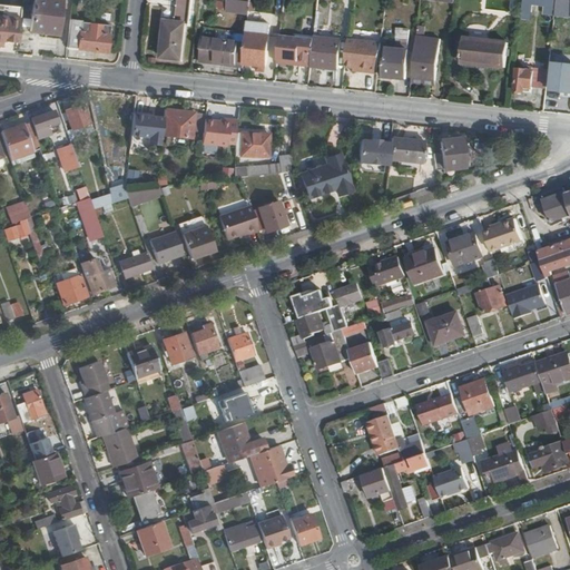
[(59,0),(32,0),(29,32),(57,35),(60,0),(59,0)]
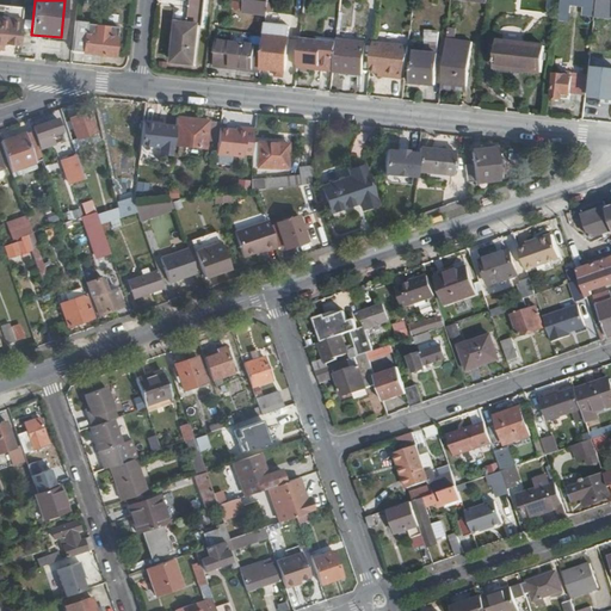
[(191,0),(189,24),(178,23),(174,62),(195,65),(201,11),(204,12),(205,0),(191,0)]
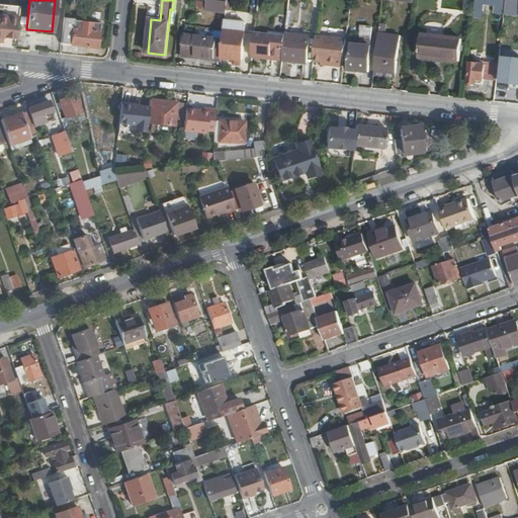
[(198,0),(197,9),(217,11),(218,0),(198,0)]
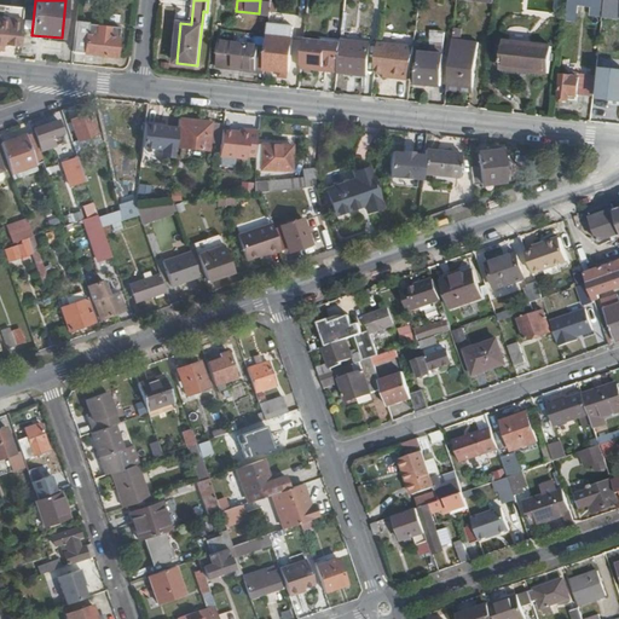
[(570,0),(570,12),(579,13),(580,6),(594,7),(593,16),(603,17),(605,3),(605,0),(570,0)]
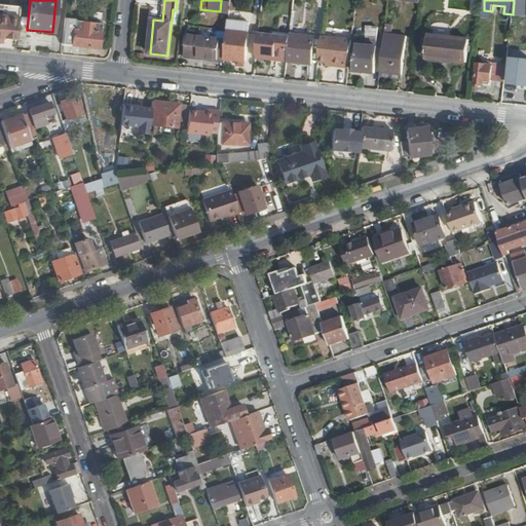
[(0,42),(2,43),(3,37),(15,39),(20,5),(0,3),(0,42)]
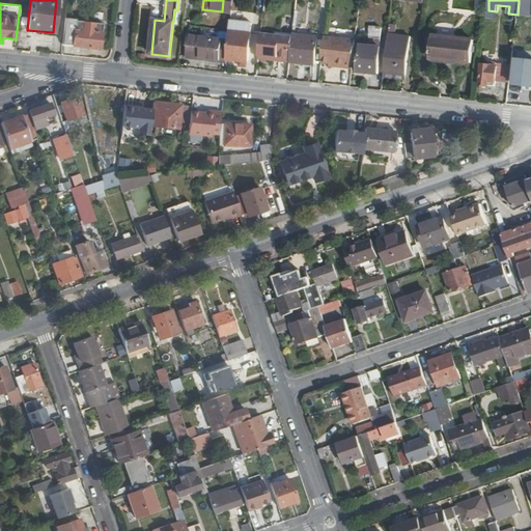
[(66,18),(62,46),(100,50),(103,24),(104,18),(90,17),(89,22),(75,21),(75,19),(66,18)]
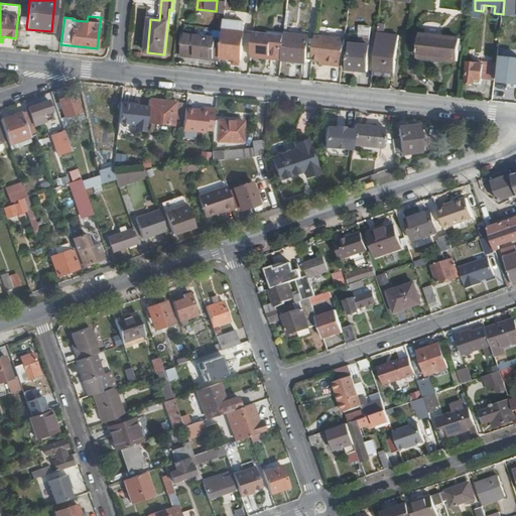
[(222,40),(221,57),(225,58),(224,59),(241,61),(244,33),(224,31),(222,40)]
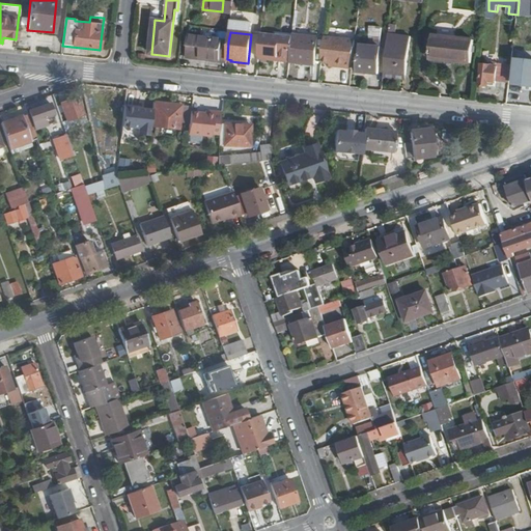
[(277,60),(290,62),(294,36),(261,33),(259,55),(277,57),(277,60)]
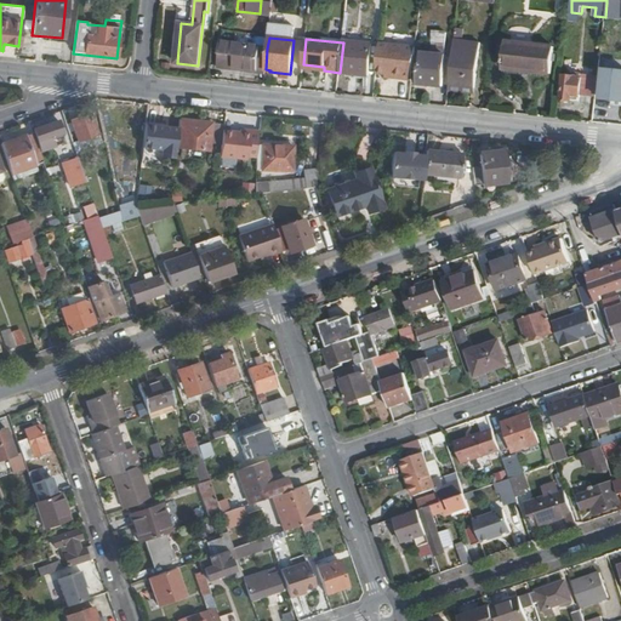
[(343,43),(340,73),(368,77),(371,45),(343,41),(343,43)]
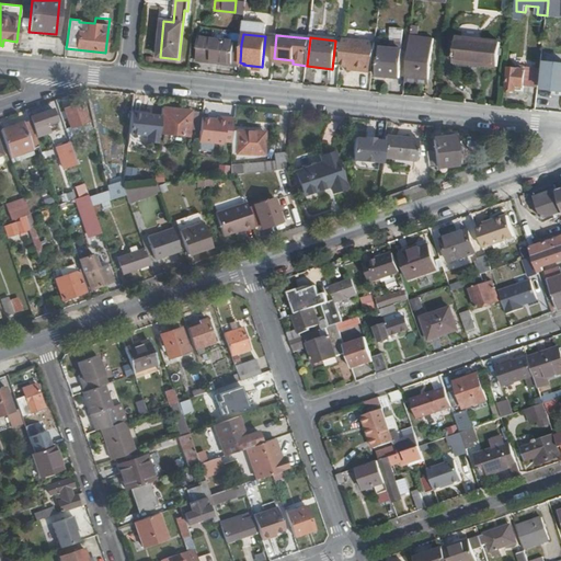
[(410,37),(405,77),(431,79),(435,41),(410,37)]
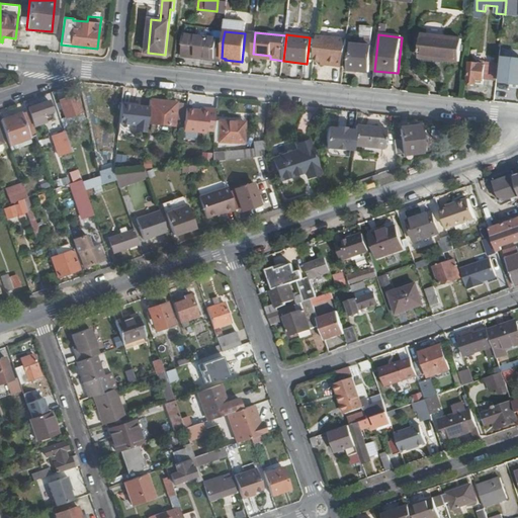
[(422,34),(420,57),(461,62),(463,39),(422,34)]
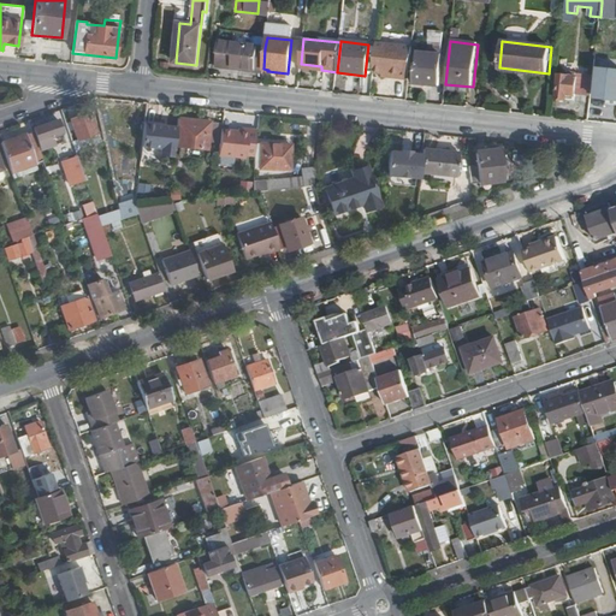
[(219,42),(215,67),(241,70),(242,67),(264,70),(264,69),(265,48),(219,42)]
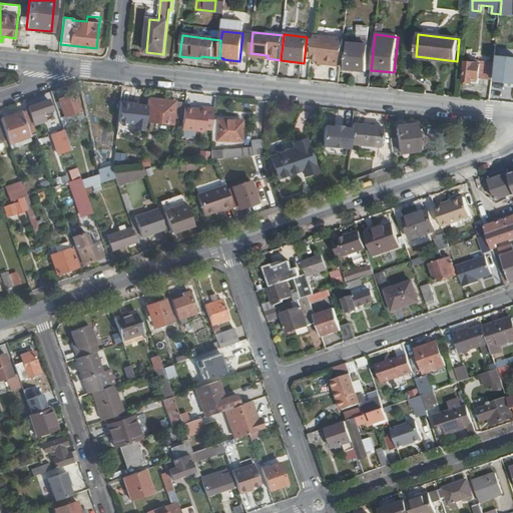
[(313,35),(311,60),(318,61),(334,62),(333,65),(341,66),(344,39),(313,35)]
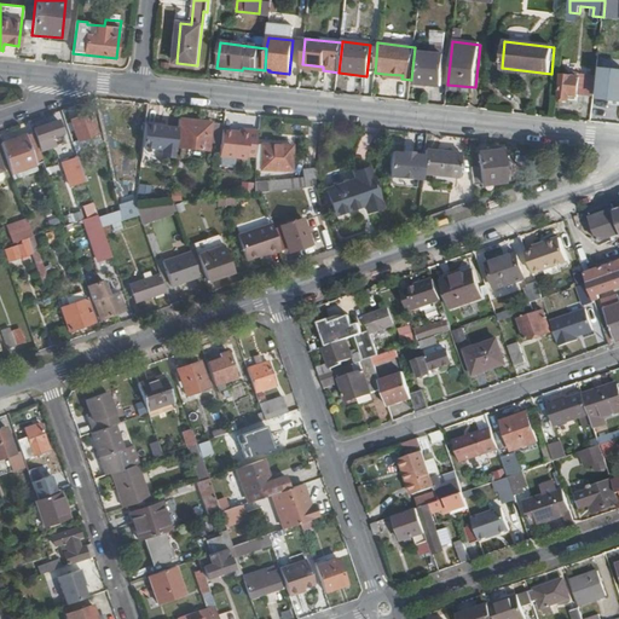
[(420,53),(416,85),(441,87),(444,56),(420,53)]
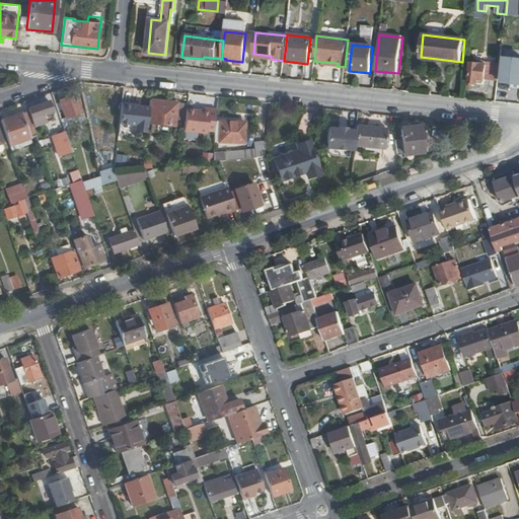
[(518,60),(506,59),(503,83),(518,84),(518,60)]
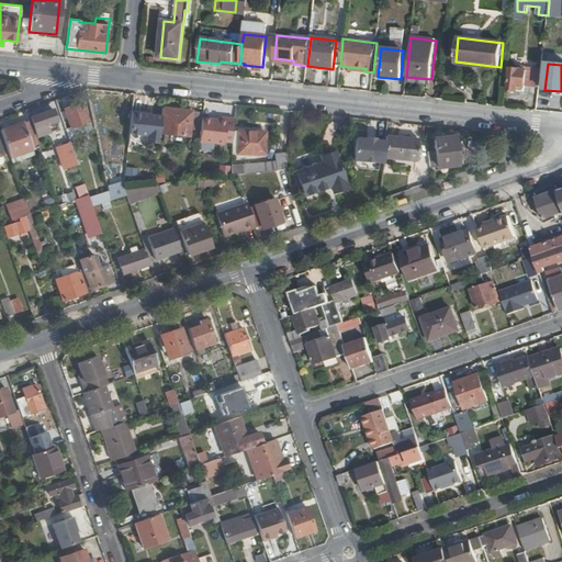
[(513,69),(510,90),(527,92),(529,71),(528,71),(528,68),(521,67),(521,70),(513,69)]
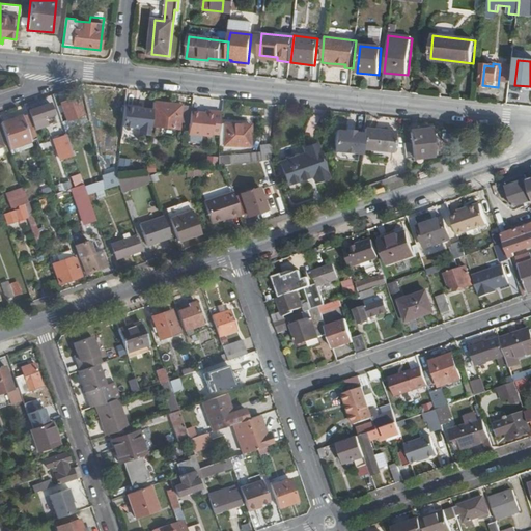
[(60,103),(67,119),(83,113),(77,96),(60,103)]
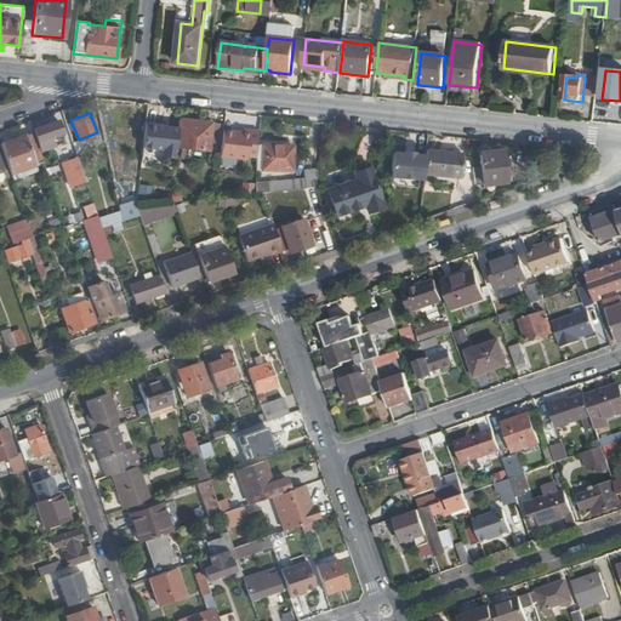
[(180,129),(177,148),(210,151),(211,141),(222,142),(223,129),(223,127),(212,126),(212,123),(180,119),(180,129)]
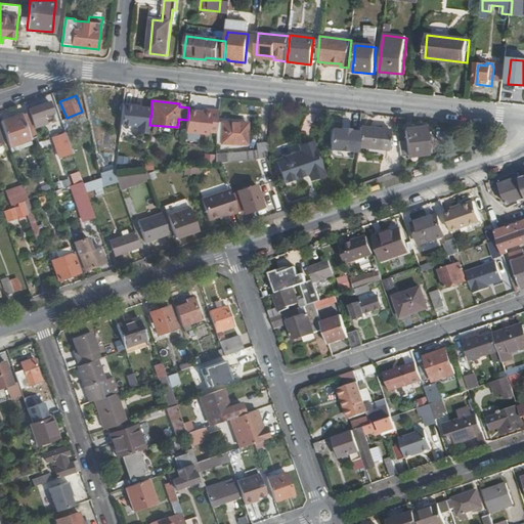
[(31,110),(35,122),(54,115),(50,102),(31,110)]
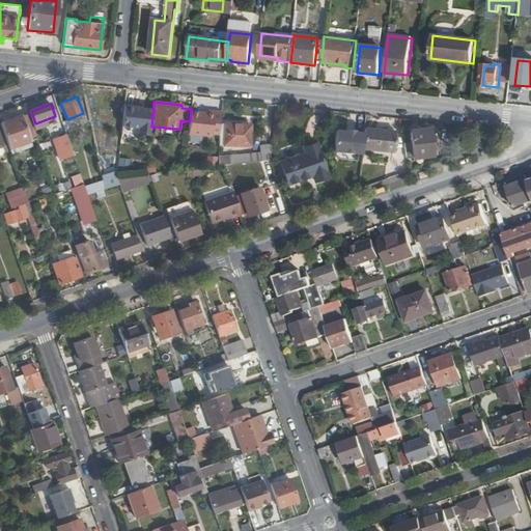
[(154,110),(124,107),(122,127),(139,128),(139,132),(150,133),(151,127),(154,110)]
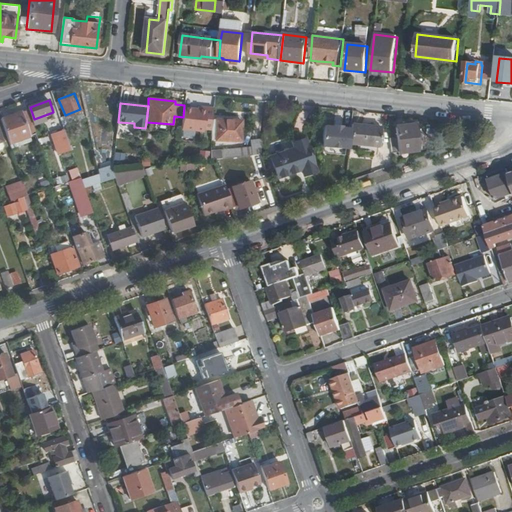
[(199,108),(184,106),(183,117),(182,129),(206,132),(206,129),(212,130),(213,115),(214,108),(199,106),(199,108)]
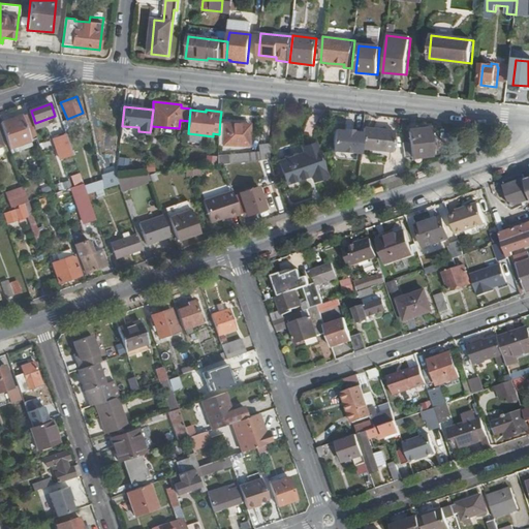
[(1,123),(9,147),(37,138),(29,114),(1,123)]
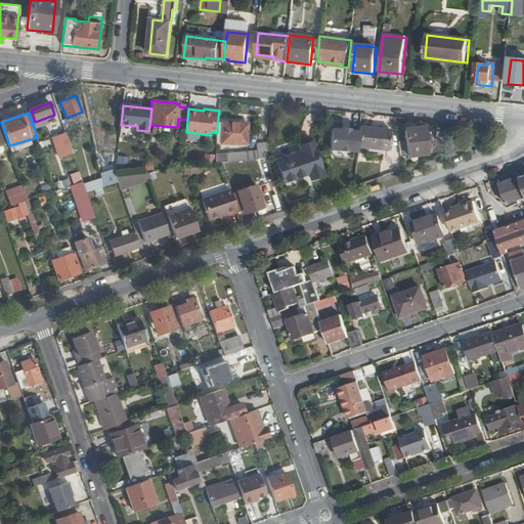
[(223,122),(221,143),(244,144),(246,124),(223,122)]
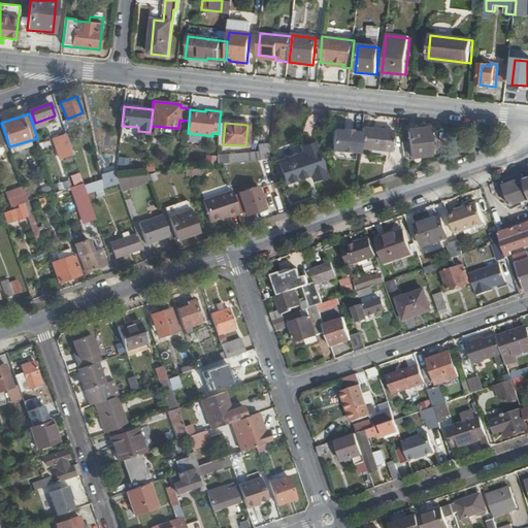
[(138,127),(122,126),(122,133),(150,136),(150,132),(138,131),(138,127)]
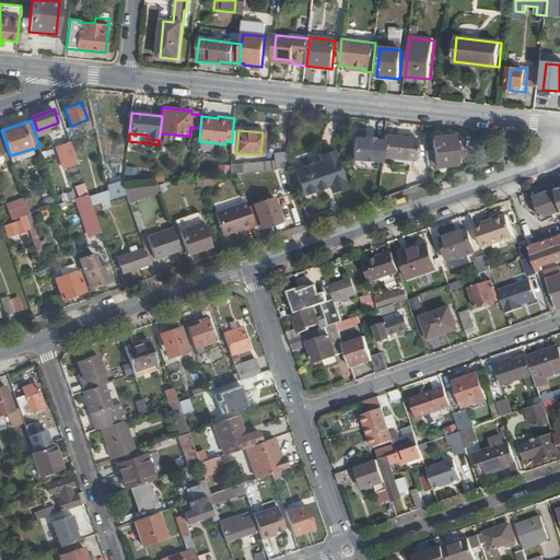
[(354,136),(352,160),(382,162),(383,159),(384,138),(375,138),(375,137),(364,135),(363,137),(354,136)]
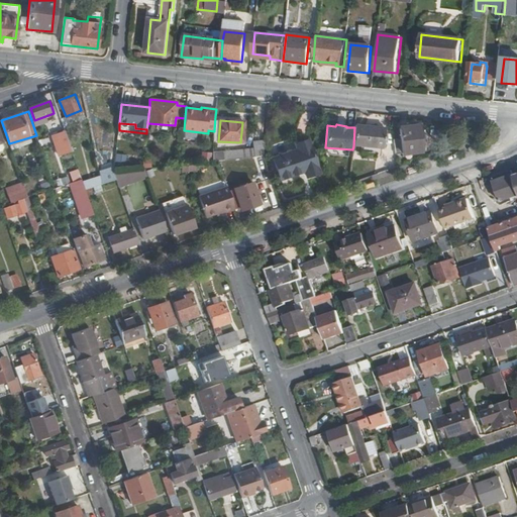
[(354,127),(353,146),(383,149),(385,127),(355,124),(354,127)]
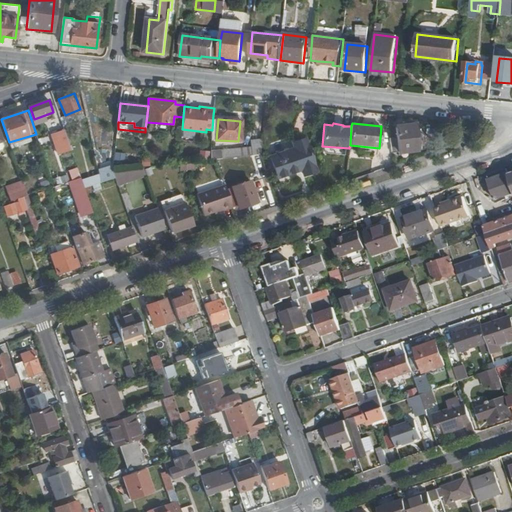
[(271,130),(271,131),(273,139),(295,134),(292,124),(271,130)]
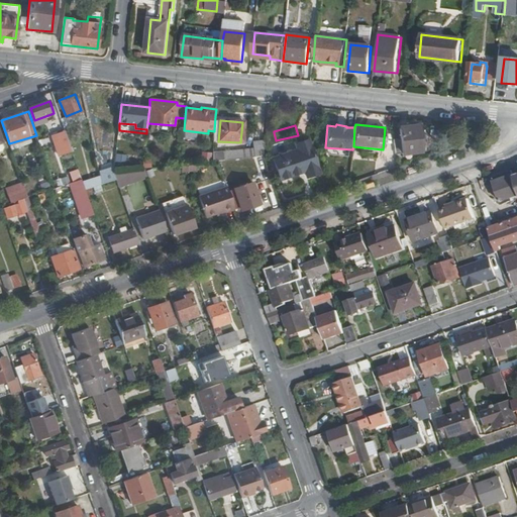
[(393,140),(395,156),(421,151),(418,126),(400,128),(401,139),(397,140),(393,140)]
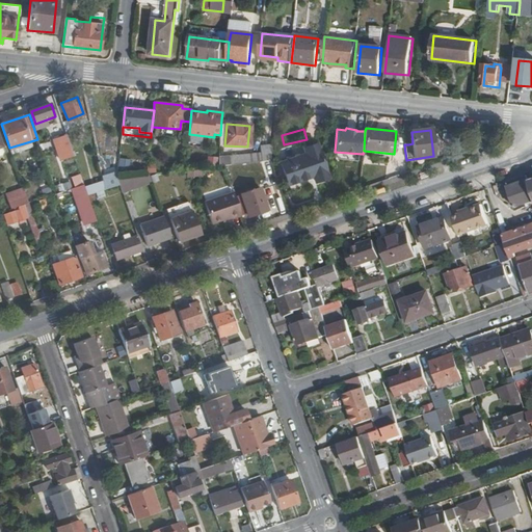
[(56,141),(60,153),(70,150),(65,138),(56,141)]
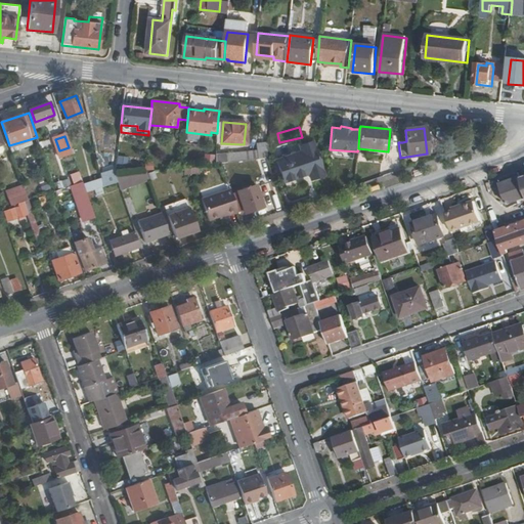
[(300,153),(275,161),(282,182),(306,174),(308,180),(321,176),(310,142),(297,146),(300,153)]
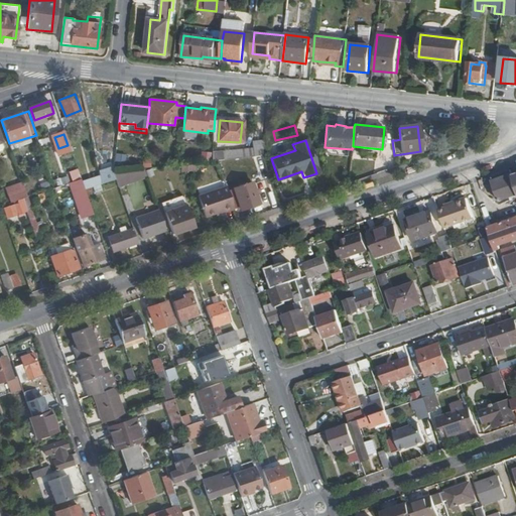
[(263,148),(264,141),(253,142),(253,149),(221,152),(222,160),(262,156),(263,156),(263,148)]
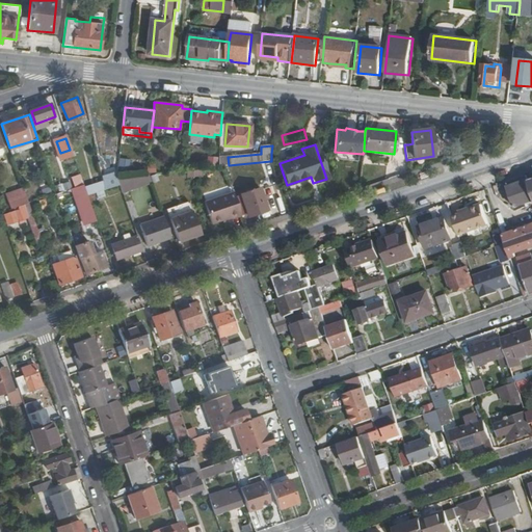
[(187,169),(188,178),(202,177),(202,169),(187,169)]
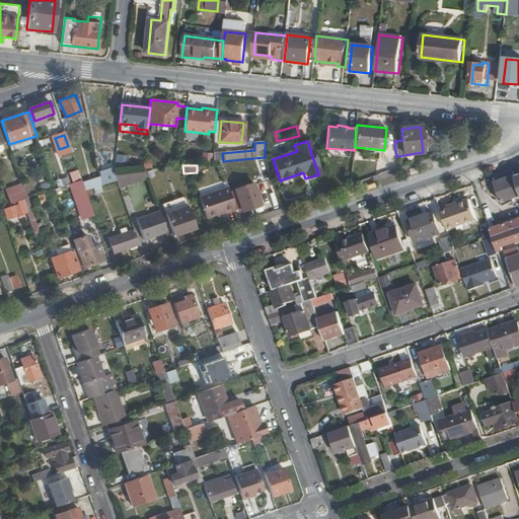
[(72,182),(82,179),(79,169),(68,172),(72,182)]
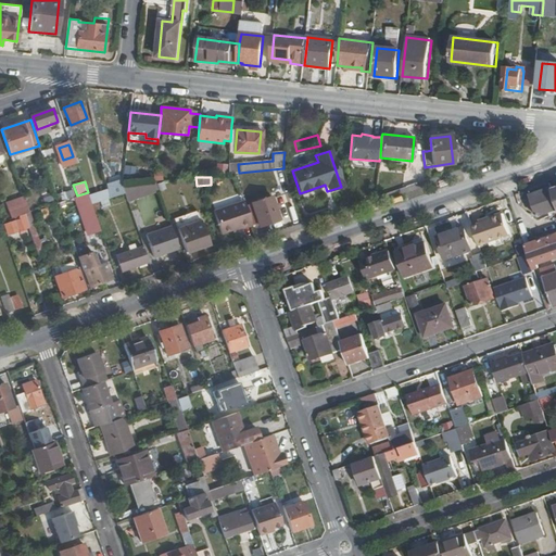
[(530,189),(540,216),(555,211),(555,201),(552,190),(550,182),(530,189)]
